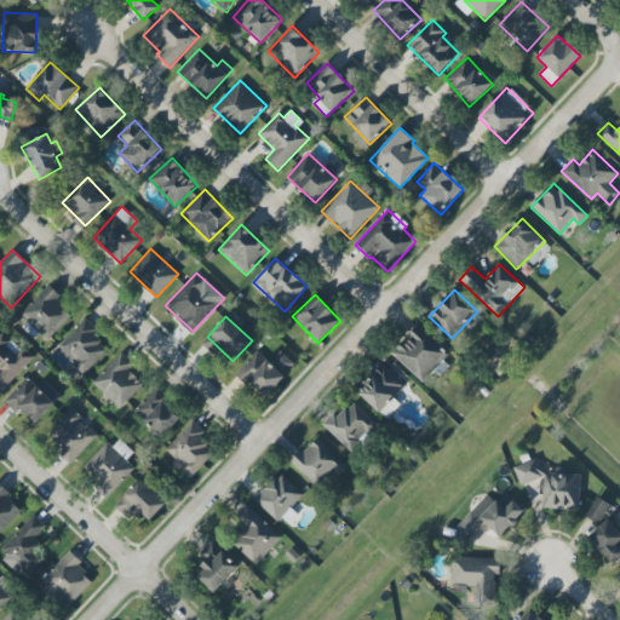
[(108,349),(93,334),(97,329),(85,319),(56,349),(84,374),(108,349)]
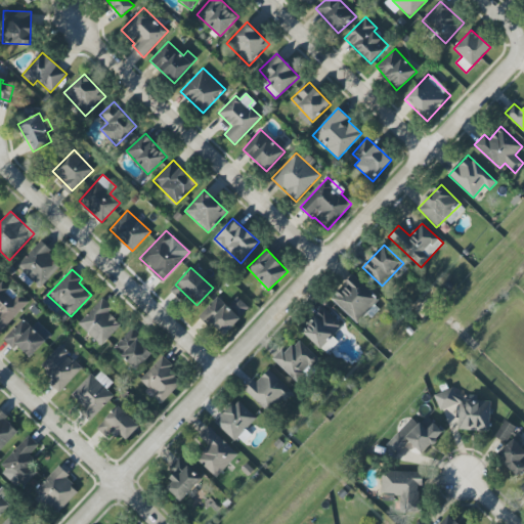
[(376,307),(374,305),(379,300),(353,275),(331,299),(359,325),(376,307)]
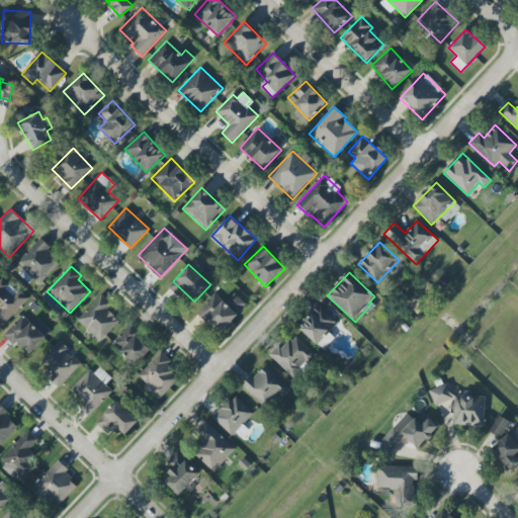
[(0,329),(27,299),(3,277),(0,279),(0,329)]
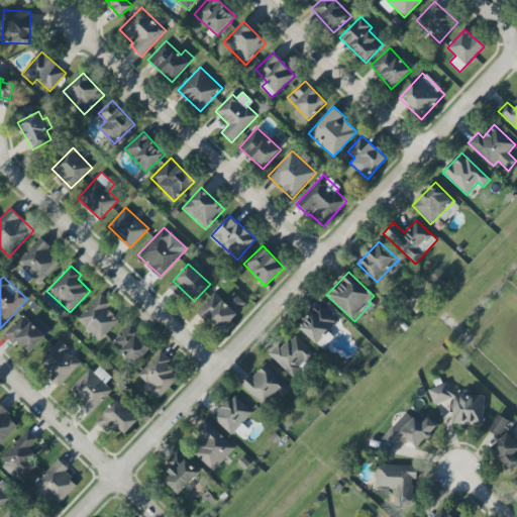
[(221,330),(246,304),(233,293),(225,302),(214,292),(199,309),(221,330)]
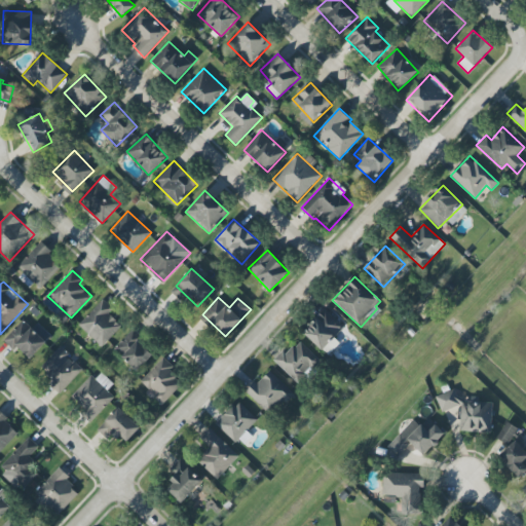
[(121,326),(108,313),(113,308),(103,299),(78,325),(101,347),(121,326)]
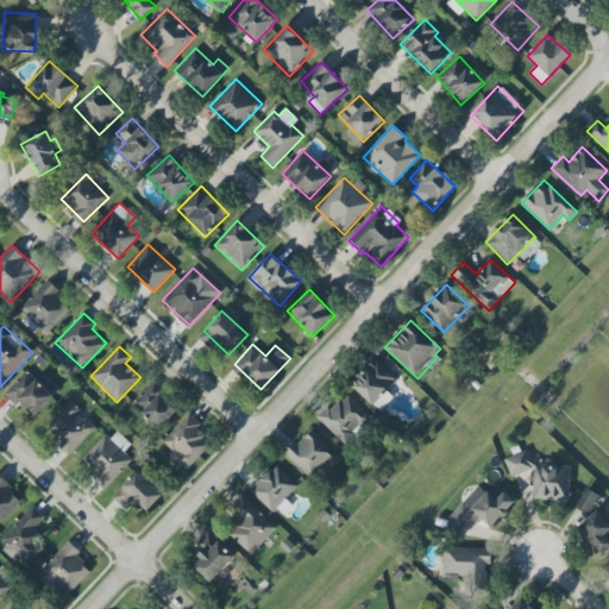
[(374,407),(401,378),(377,357),(351,385),(374,407)]
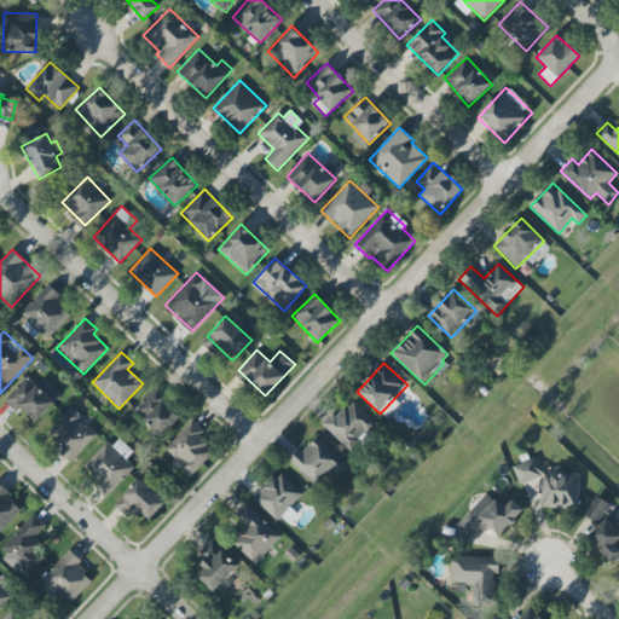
[(61,395),(44,380),(38,386),(27,376),(4,400),(17,412),(21,409),(35,423),(61,395)]
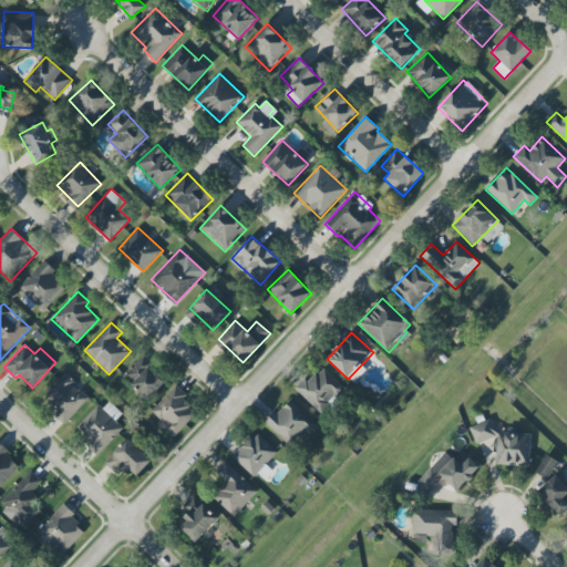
[(148,400),(165,382),(148,367),(152,362),(143,354),(123,375),(148,400)]
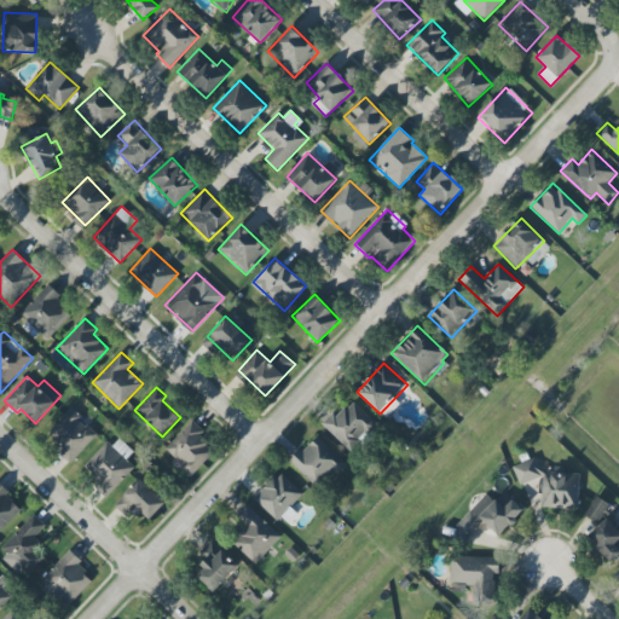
[(324,427),(351,450),(376,423),(350,399),(324,427)]
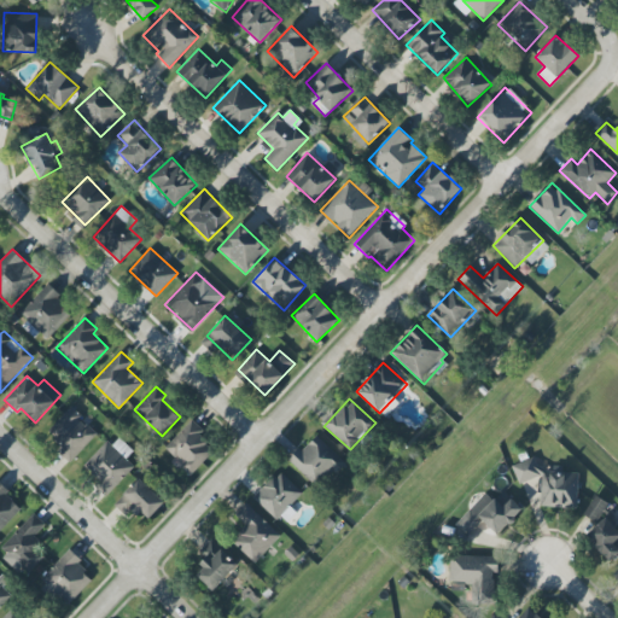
[(45,432),(70,460),(98,435),(71,407),(45,432)]
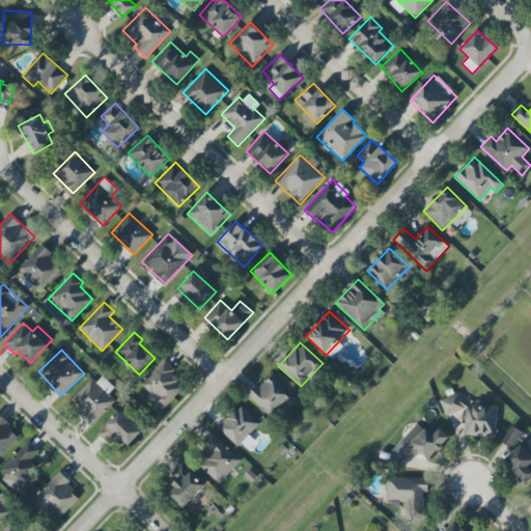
[(157,398),(155,401),(165,409),(183,386),(172,376),(176,370),(163,360),(142,386),(157,398)]
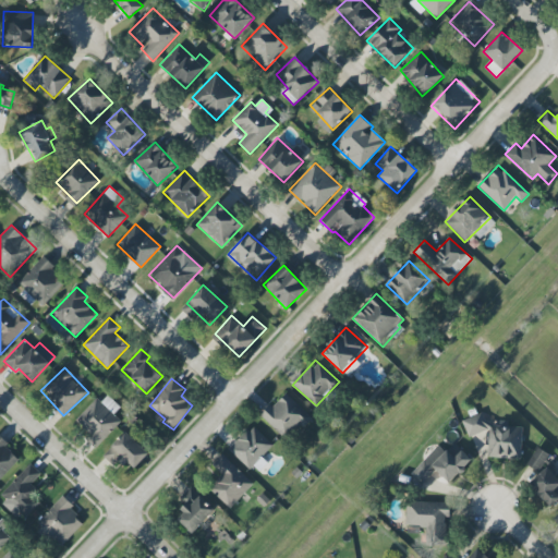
[(113,414),(120,407),(104,392),(74,425),(98,447),(121,421),(113,414)]
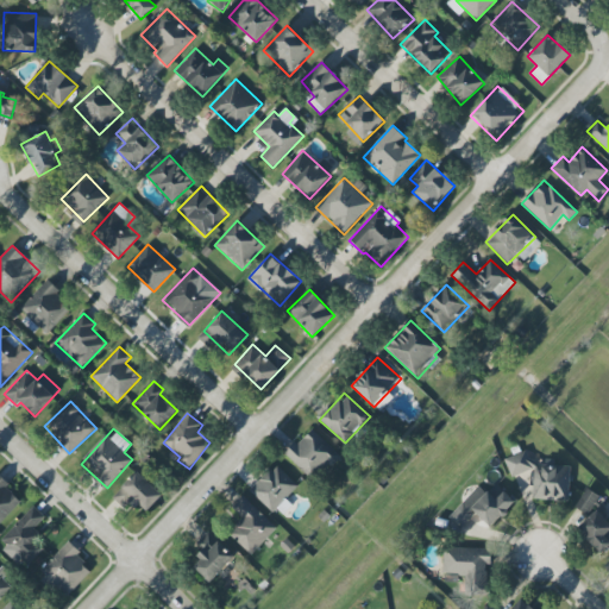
[(314,482),(339,454),(311,428),(286,454),(314,482)]
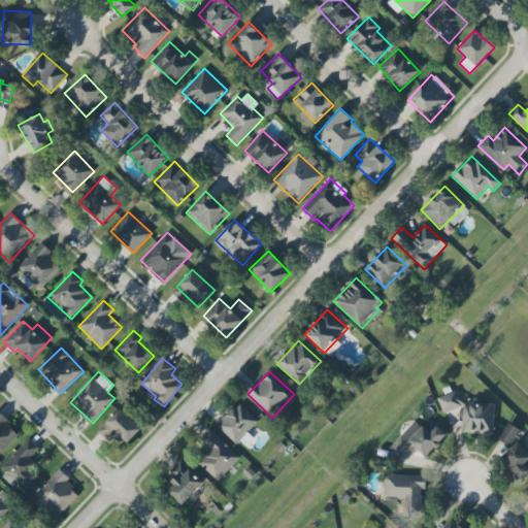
[(495,404),(477,403),(477,398),(457,397),(458,395),(441,394),(440,408),(463,410),(462,433),(493,434),(495,404)]
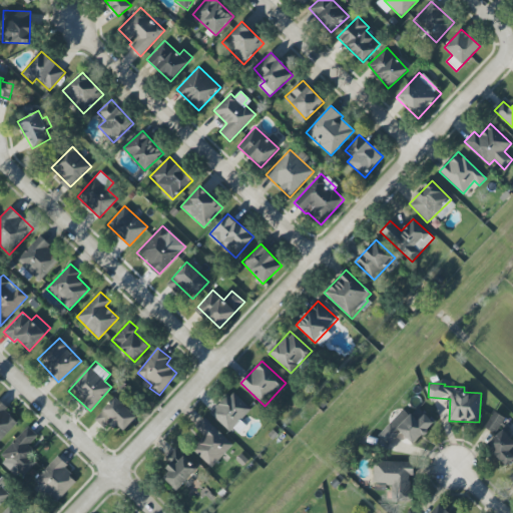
[(235,436),(245,425),(240,420),(250,409),(231,391),(211,412),(235,436)]
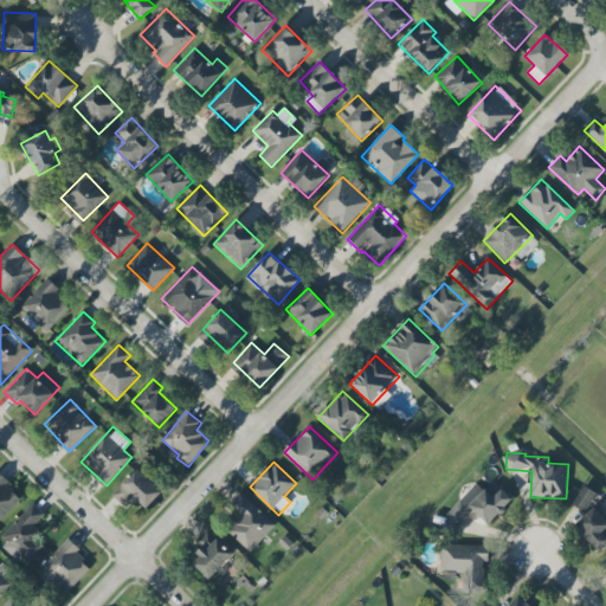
[(162,492),(136,469),(114,494),(126,504),(131,498),(144,510),(162,492)]
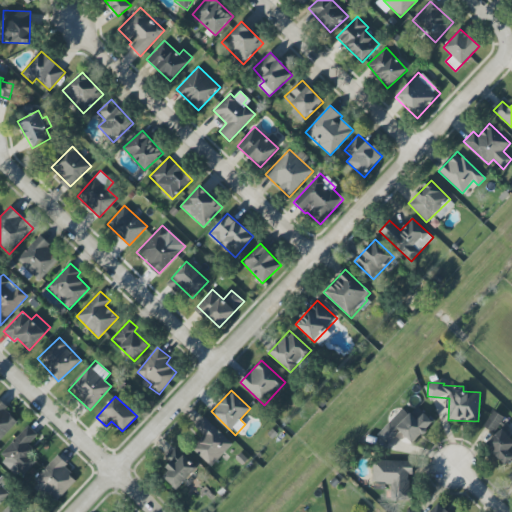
[(0,440),(19,420),(0,402),(0,440)]
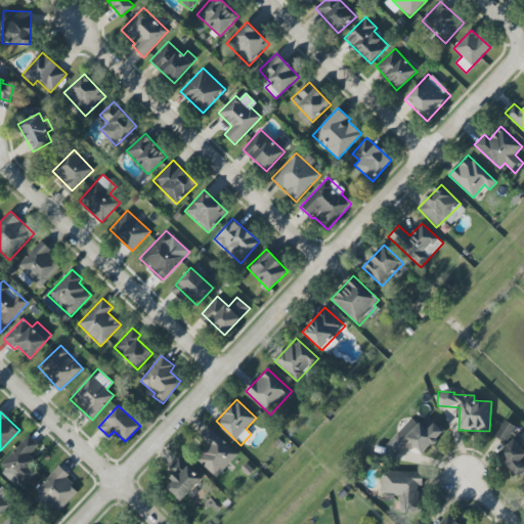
[(443,432),(434,423),(427,431),(413,418),(386,444),(396,454),(410,441),(422,453),(443,432)]
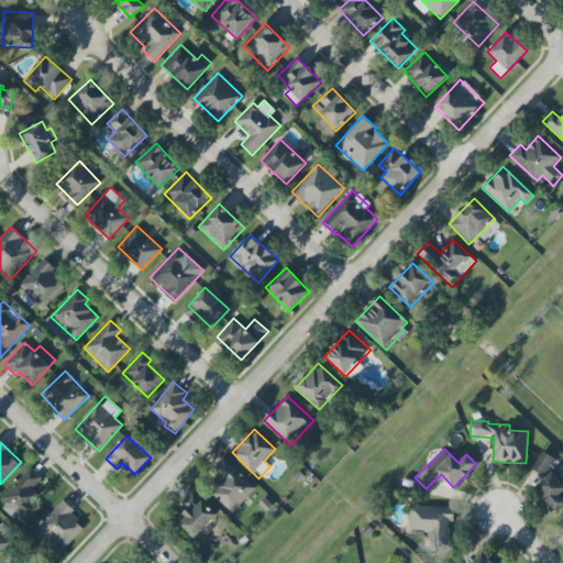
[(232,514),(255,487),(223,457),(213,470),(224,478),(211,494),(232,514)]
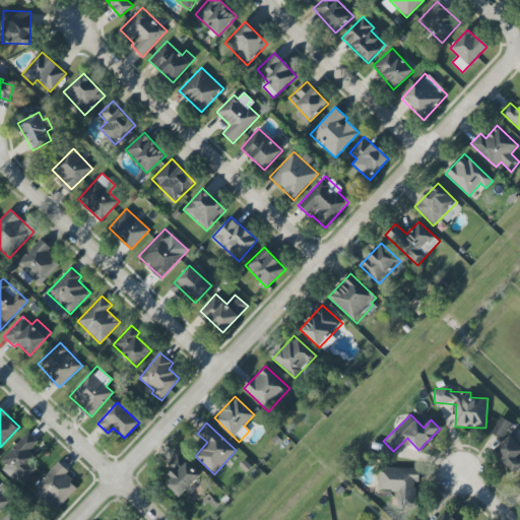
[(519,466),(519,446),(504,433),(507,430),(499,423),(491,432),(502,441),(493,452),(515,472),(519,466)]
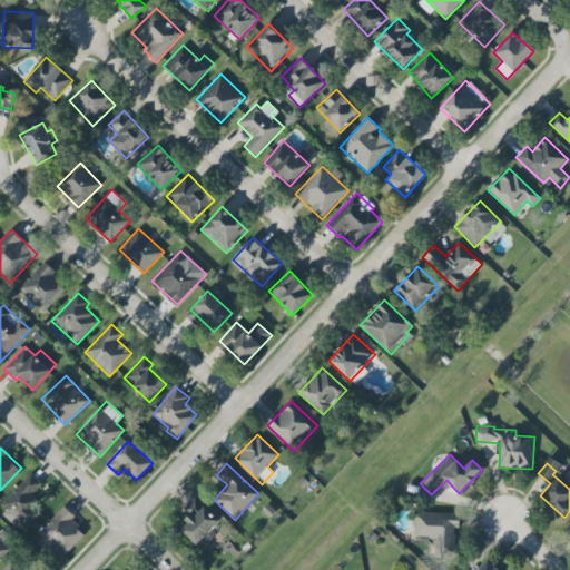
[(27,530),(40,512),(30,504),(35,499),(31,497),(41,483),(28,473),(0,509),(27,530)]
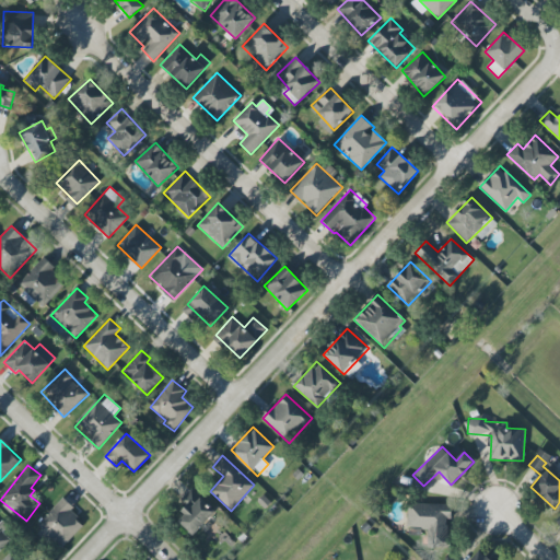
[(177,504),(186,513),(178,521),(194,536),(216,512),(191,489),(177,504)]
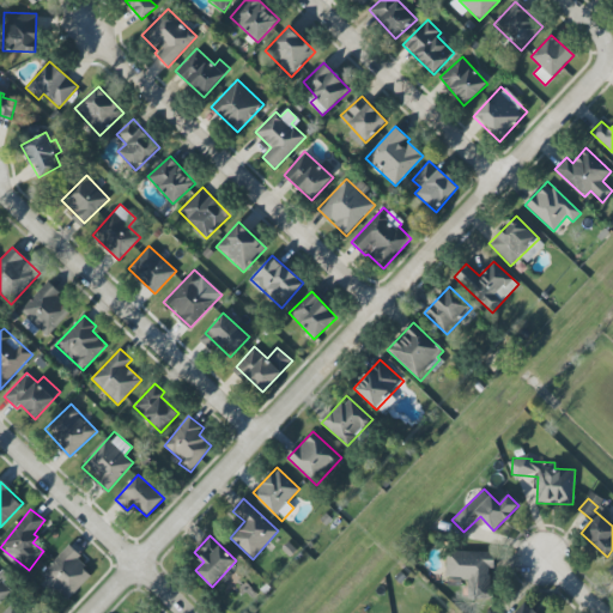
[(40,578),(65,602),(93,572),(68,548),(40,578)]
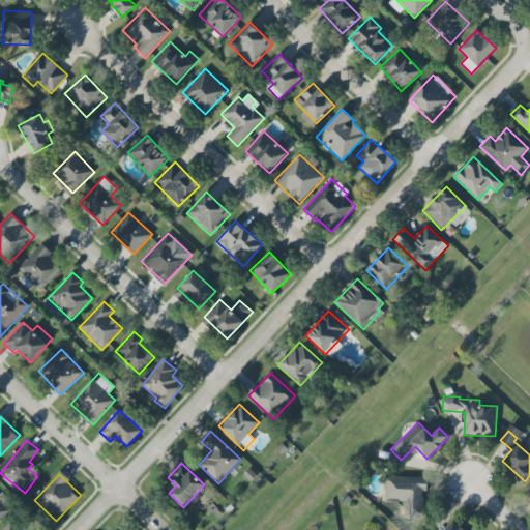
[(385,500),(406,500),(405,519),(423,519),(424,491),(428,491),(428,477),(386,476),(385,500)]
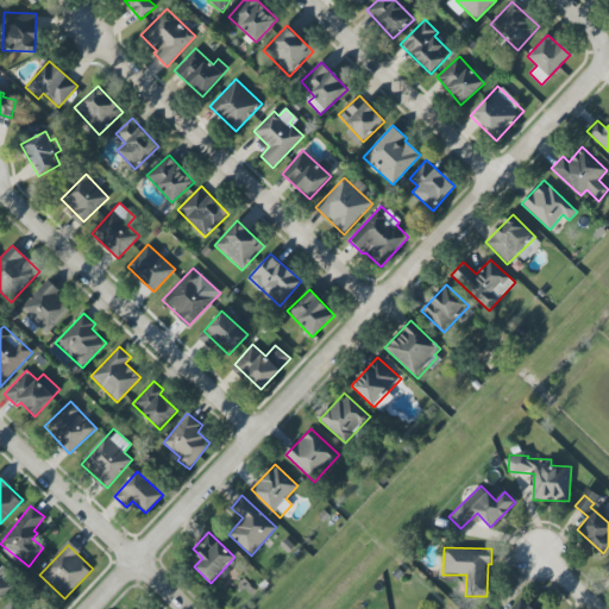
[(0,600),(16,584),(0,570),(0,600)]
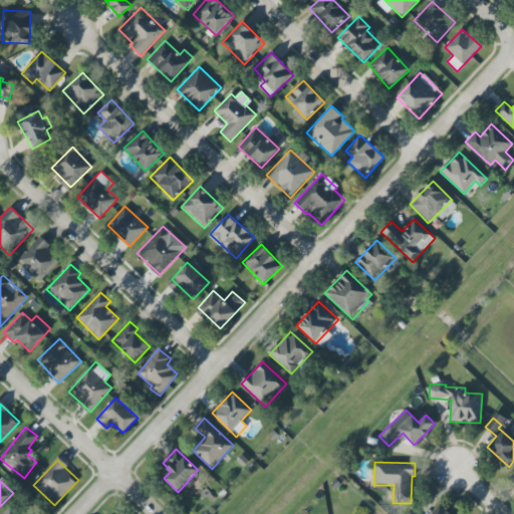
[(431,513),(450,513),(440,505),(431,513)]
